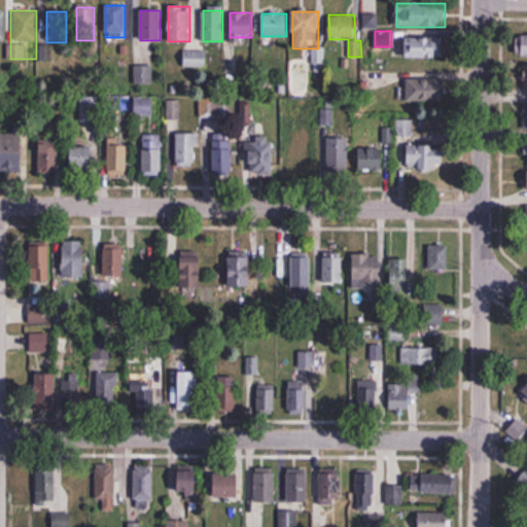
[(442,58),(442,37),(406,37),(406,58),(442,58)]
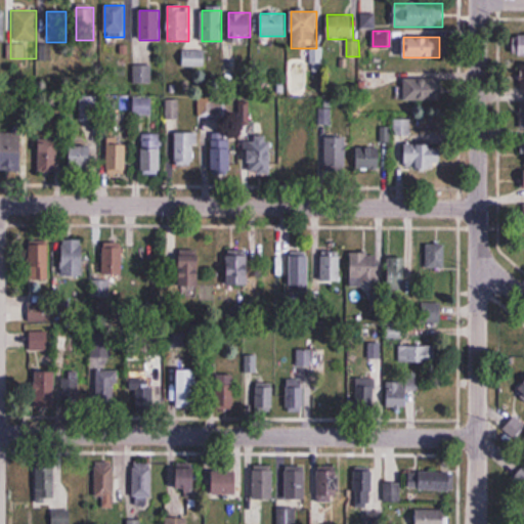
[(182,67),(205,67),(205,51),(182,51),(182,67)]
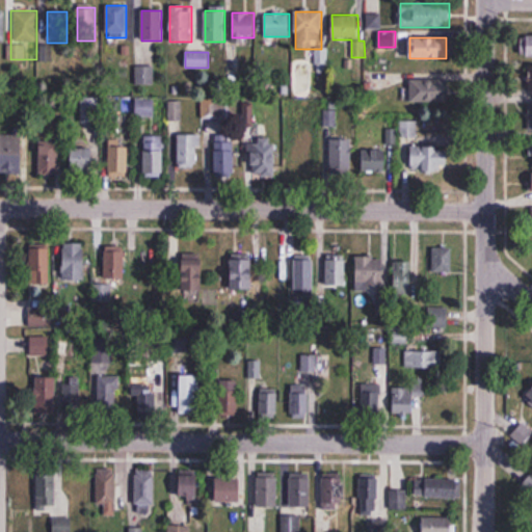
[(135,68),(135,84),(154,84),(154,68),(135,68)]
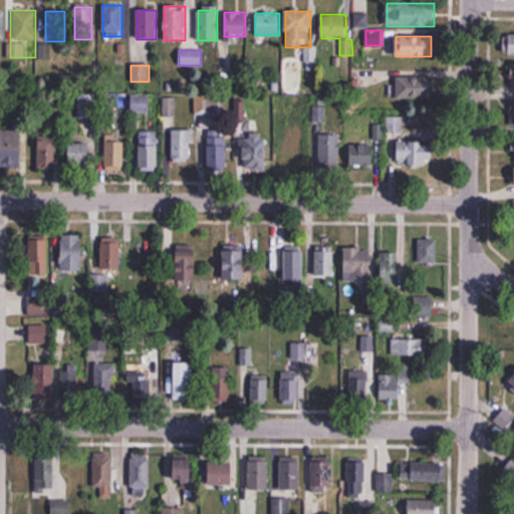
[(432,77),(397,77),(397,98),(432,98),(432,77)]
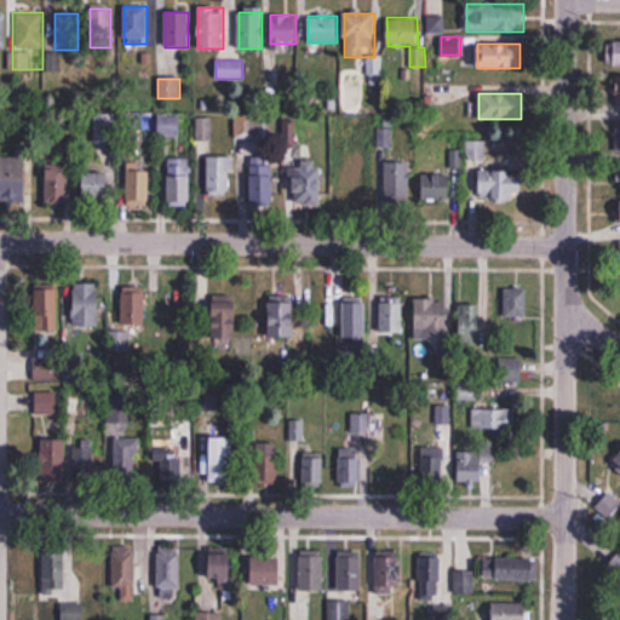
[(181,137),(181,115),(158,115),(158,137),(181,137)]
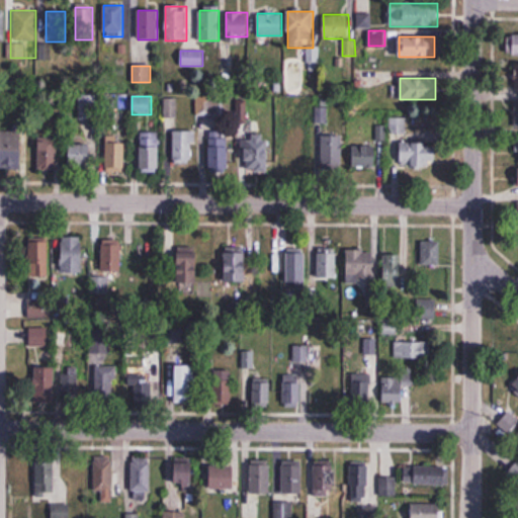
[(79,118),(97,118),(97,97),(79,97),(79,118)]
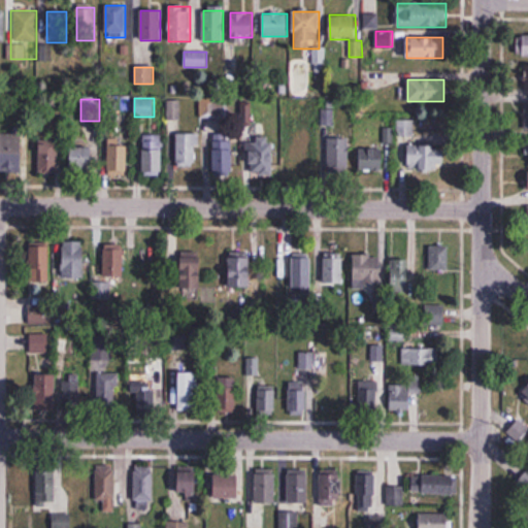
[(179,101),(167,101),(167,124),(179,124),(179,101)]
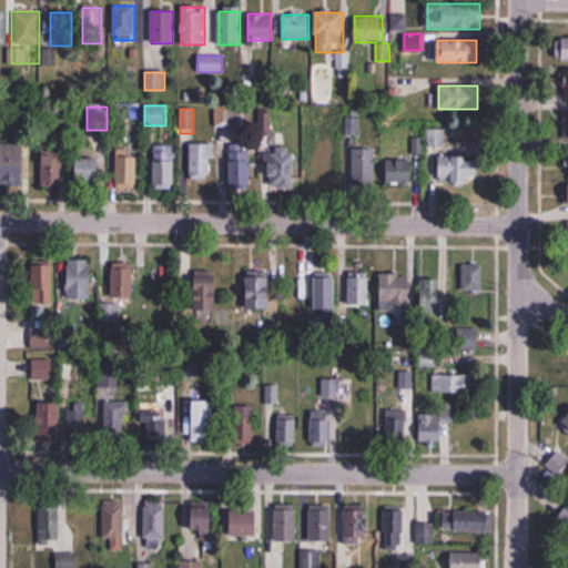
[(212,143),(190,143),(190,179),(212,179),(212,143)]
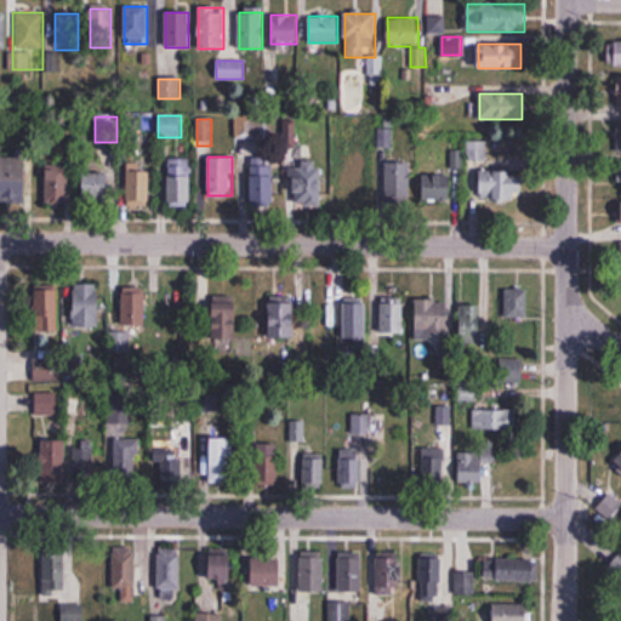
[(0,203),(26,203),(26,158),(0,158),(0,203)]
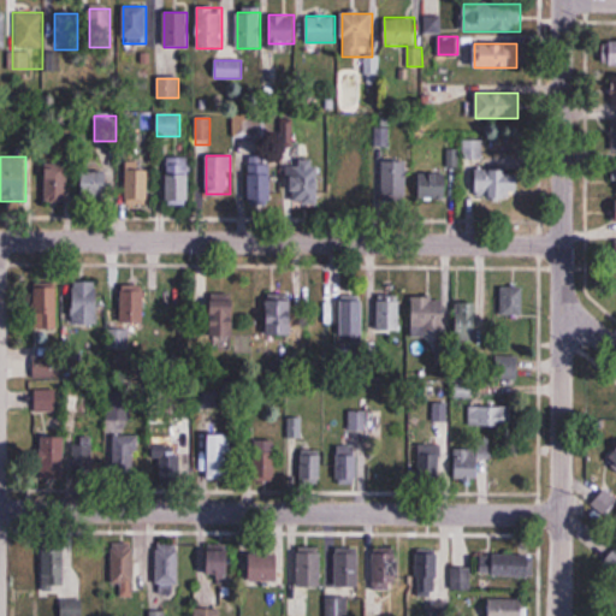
[(190,157),(166,157),(166,202),(190,202),(190,157)]
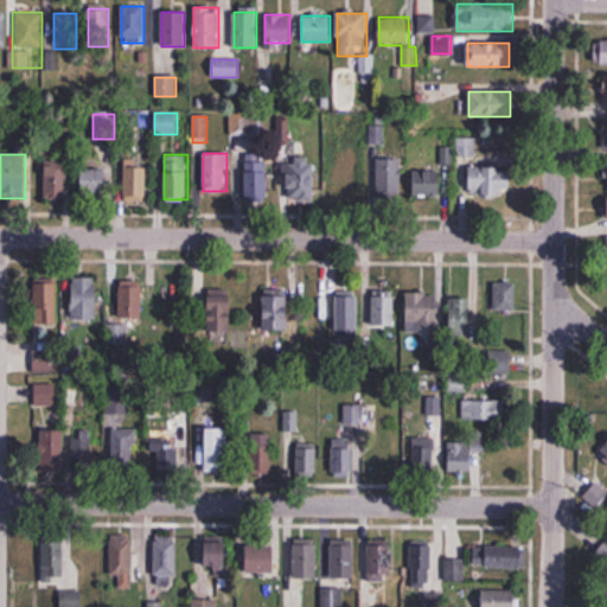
[(268,157),(246,157),(246,203),(268,203),(268,157)]
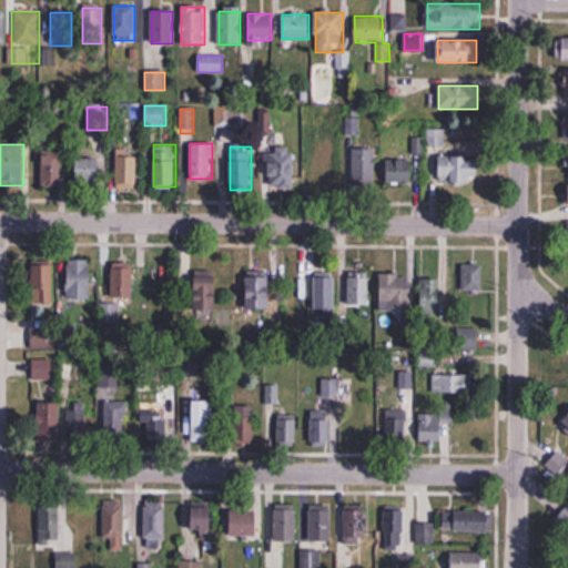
[(270,185),(294,185),(294,148),(270,148),(270,185)]
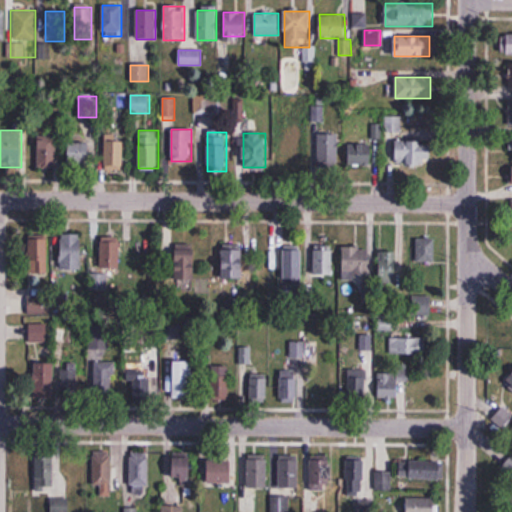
[(283,168),(301,168),(301,133),(283,133),(283,168)]
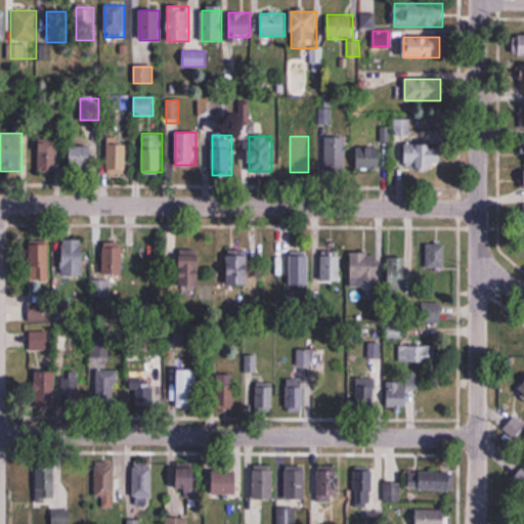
[(325,137),(325,171),(346,171),(346,137),(325,137)]
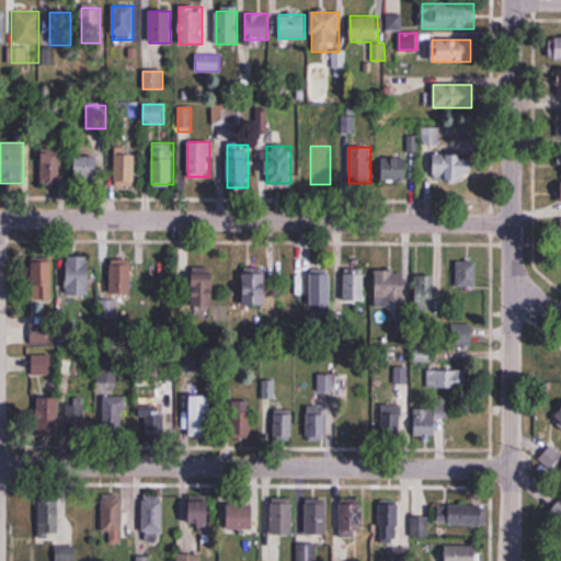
[(41,184),(63,184),(63,149),(41,149),(41,184)]
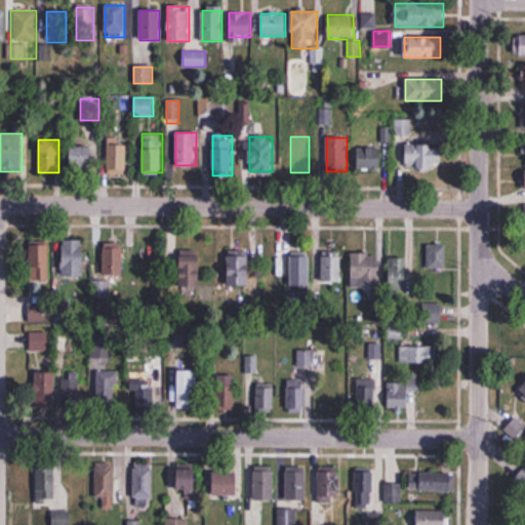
[(443,145),(405,145),(405,169),(443,169),(443,145)]
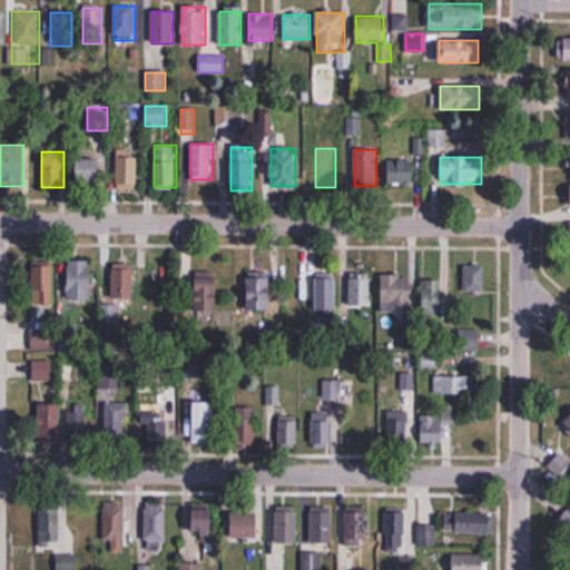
[(117,158),(117,185),(138,185),(138,158),(117,158)]
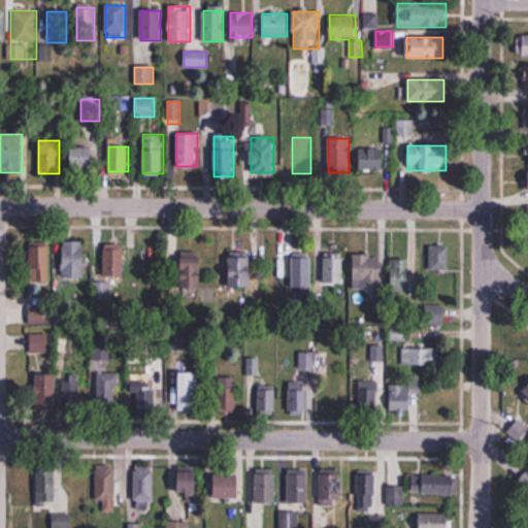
[(72,172),(93,172),(93,147),(72,147),(72,172)]
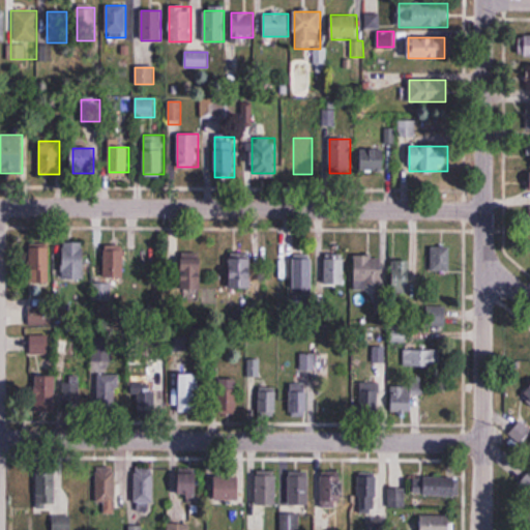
[(385,172),(385,148),(360,148),(360,172),(385,172)]
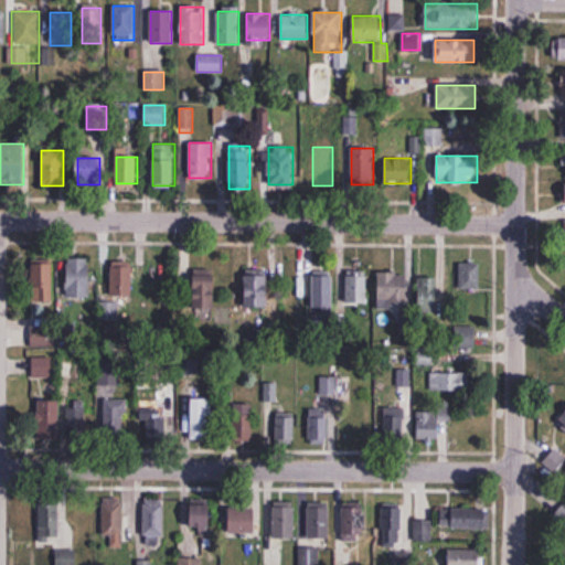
[(31,302),(53,302),(53,258),(31,258),(31,302)]
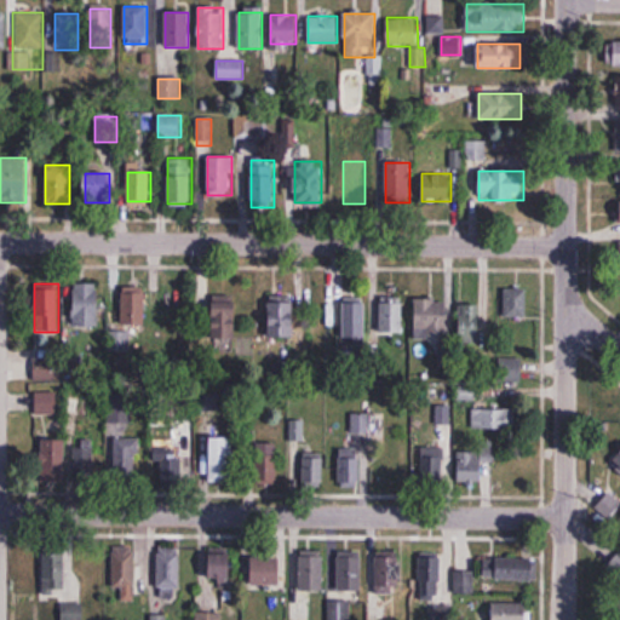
[(98,327),(98,283),(74,283),(74,327),(98,327)]
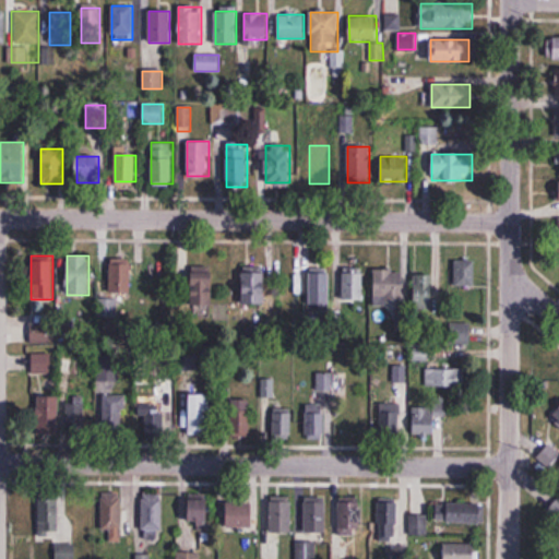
[(131,259),(109,259),(109,294),(131,294),(131,259)]
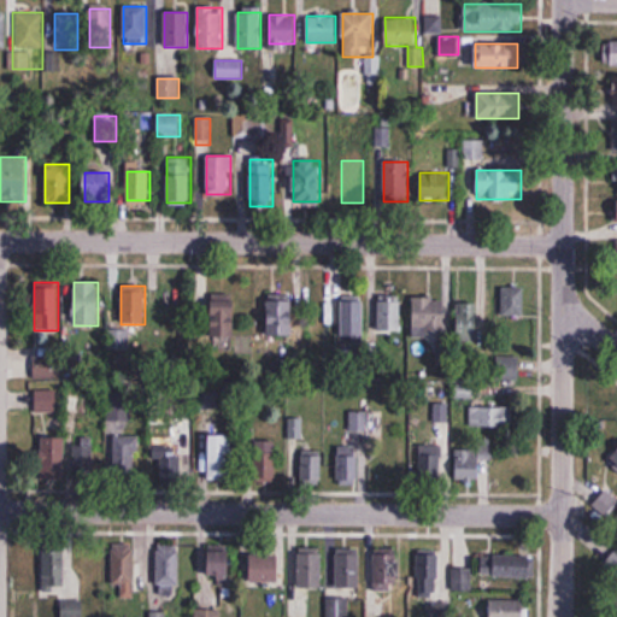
[(524,316),(524,287),(501,287),(501,316),(524,316)]
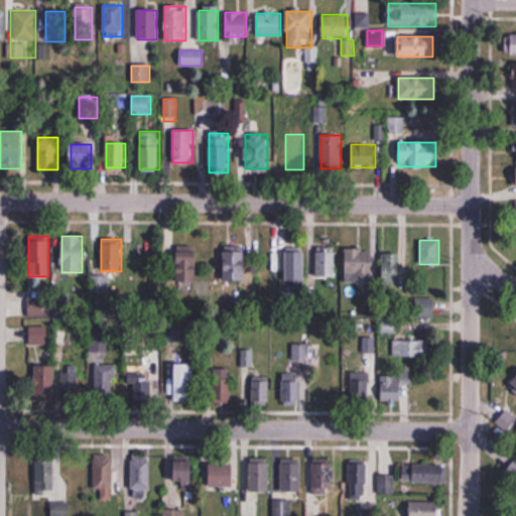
[(198,246),(177,246),(177,283),(198,283),(198,246)]
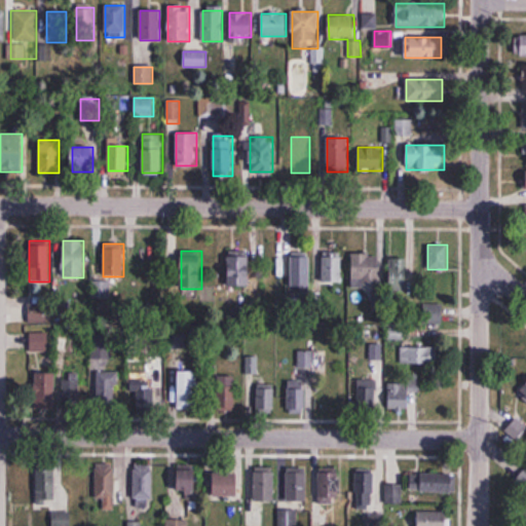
[(228,287),(250,287),(250,251),(228,251),(228,287)]
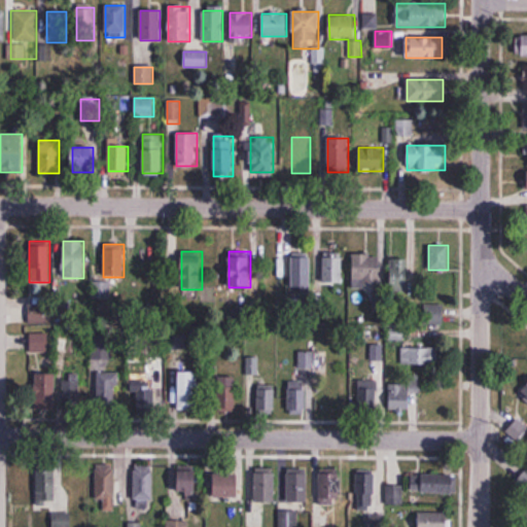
[(323,252),(323,282),(343,282),(343,252),(323,252)]
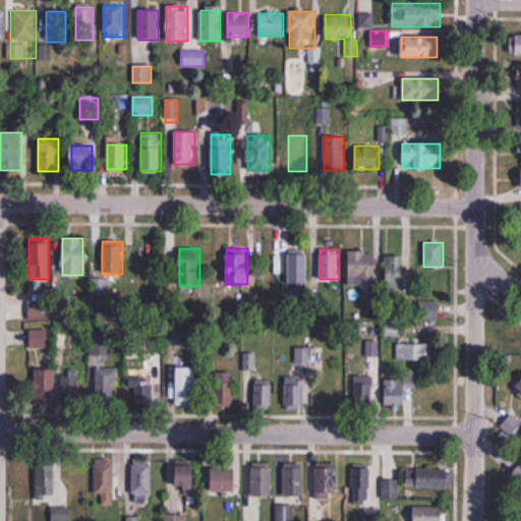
[(288,251),(287,292),(307,292),(307,251),(288,251)]
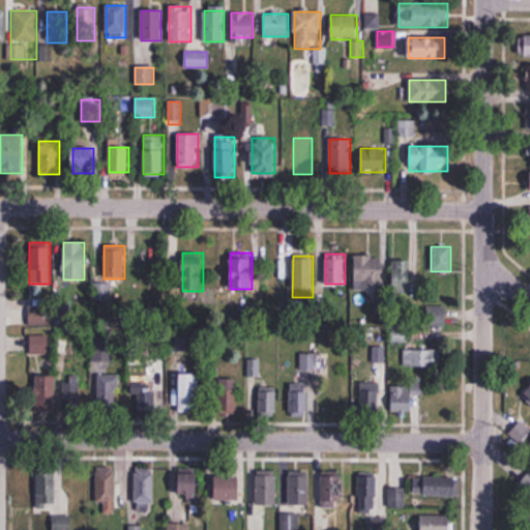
[(354,284),(382,284),(382,256),(354,256),(354,284)]
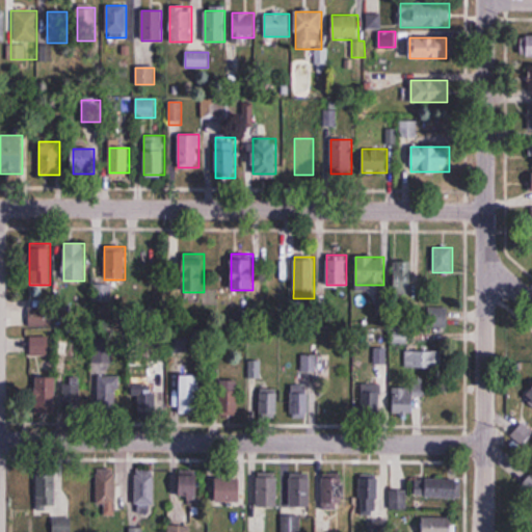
[(395,262),(395,294),(406,294),(406,262),(395,262)]
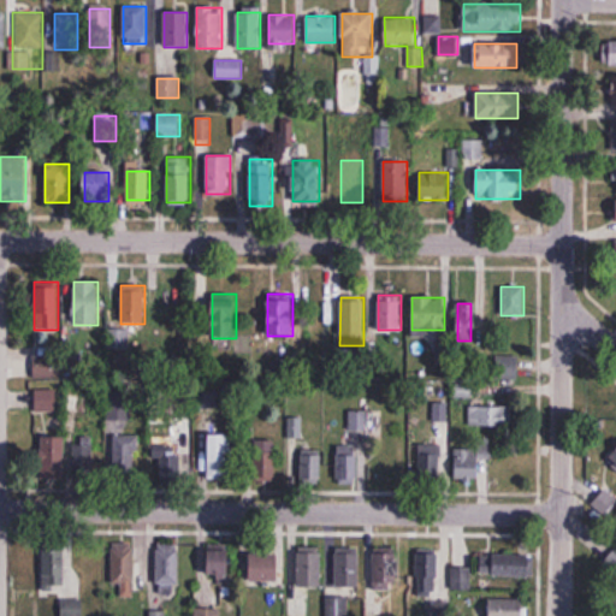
[(128,329),(107,329),(107,349),(128,349),(128,329)]
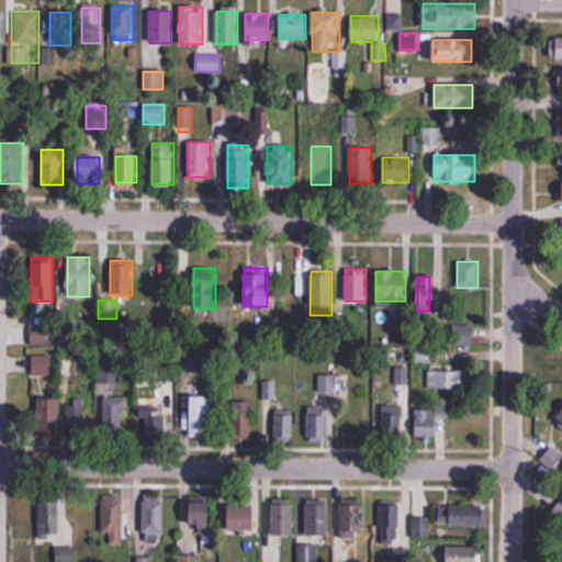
[(54,323),(31,323),(31,345),(54,345),(54,323)]
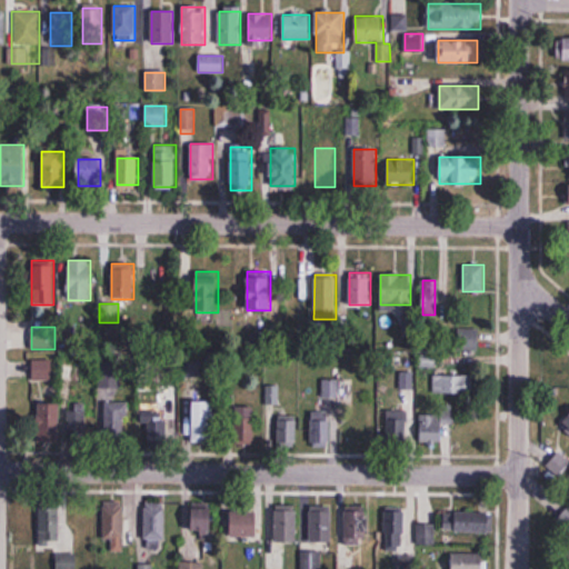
[(458,349),(479,349),(479,328),(458,328),(458,349)]
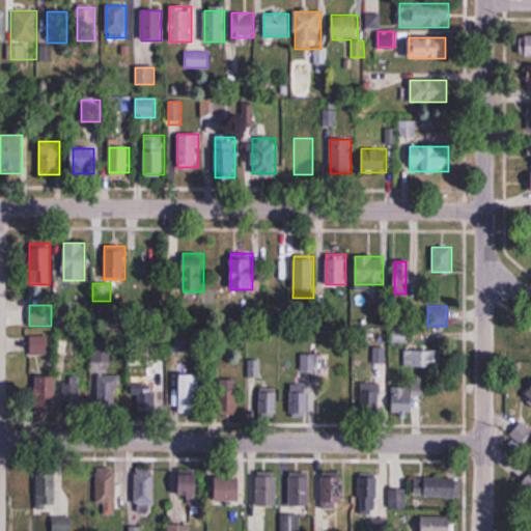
[(49,335),(30,335),(30,355),(49,355),(49,335)]
